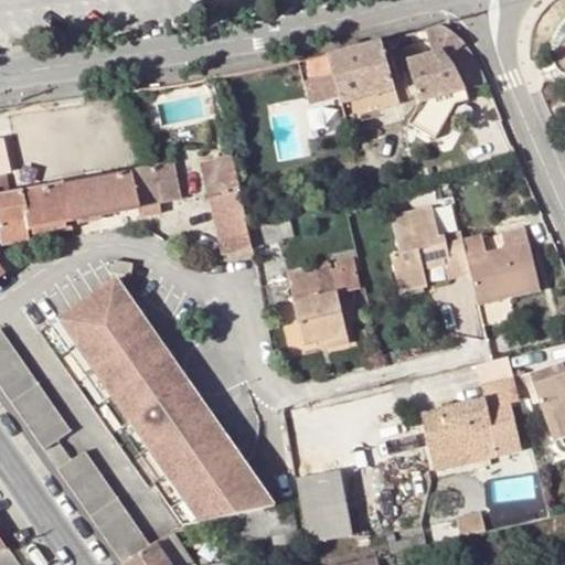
[(564,34),(564,18),(558,27),(553,33),(550,40),(548,46),(551,49),(553,50),(555,45),(558,42),(562,36),(564,34)]
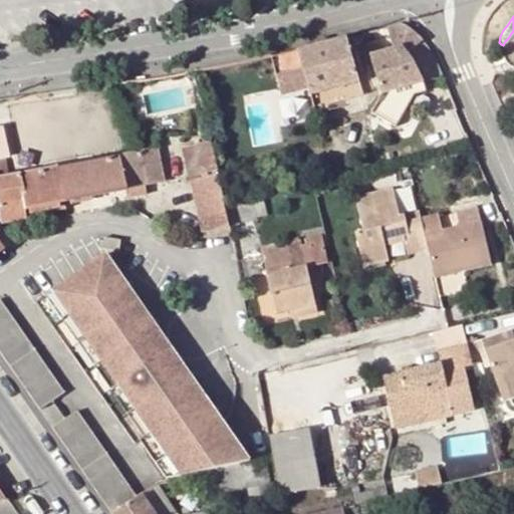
[(395,24),(384,27),(392,50),(368,56),(378,94),(368,113),(394,127),(411,96),(424,92),(421,82),(440,77),(434,62),(427,49),(419,37),(413,29),(407,25),(401,24),(395,24)]
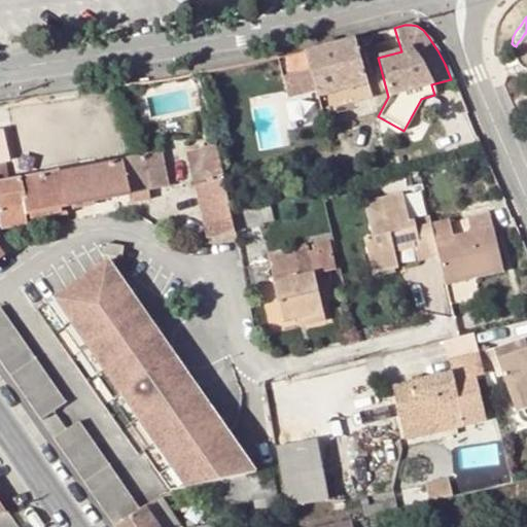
[(526,32),(524,34),(521,39),(518,42),(516,46),(514,53),(516,63),(518,69),(522,72),(526,73),(526,32)]
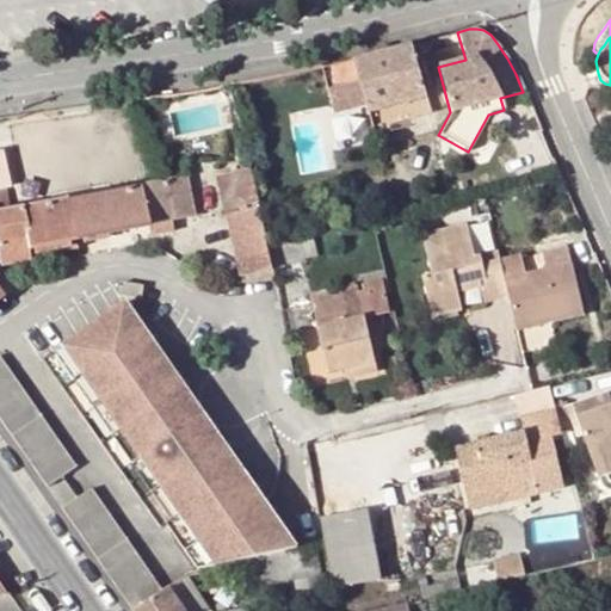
[(411,45),(321,68),(327,93),(360,84),(365,106),(368,112),(425,97),(411,45)]
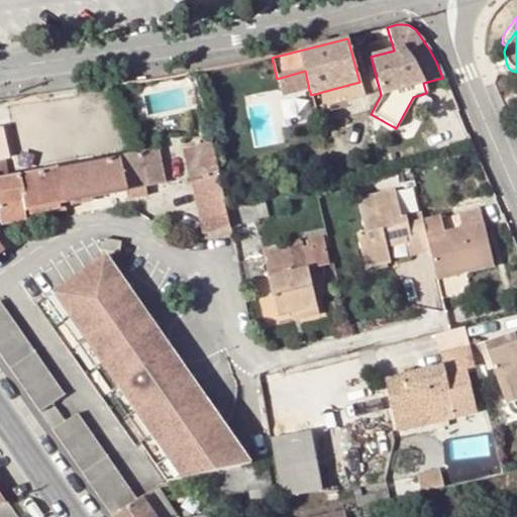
[(305,71),(277,79),(282,96),(309,90),(305,71)]
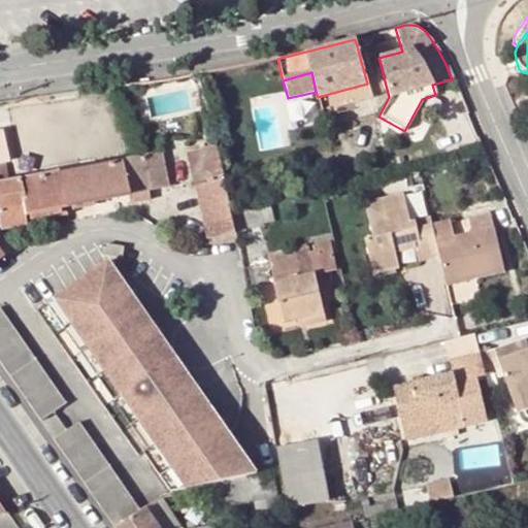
[(370,95),(367,84),(318,97),(321,108),(370,95)]
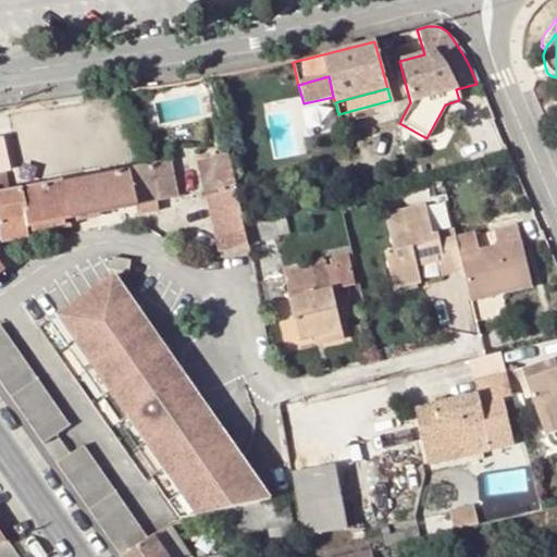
[(461,107),(459,100),(445,104),(426,138),(399,123),(392,137),(419,151),(440,146),(461,107)]
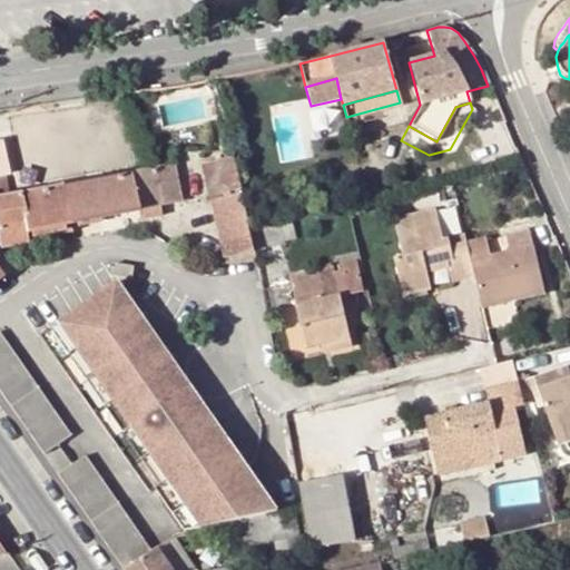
[(156,165),(173,163),(170,151),(151,155),(156,165)]
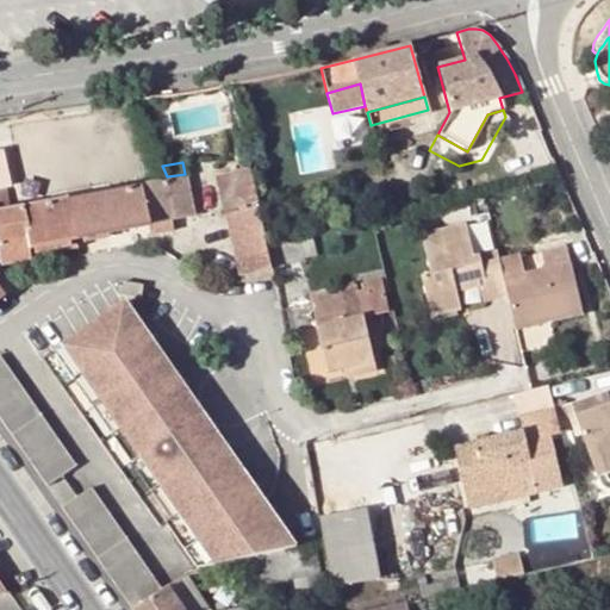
[(257,215),(247,169),(217,176),(241,275),(271,269),(263,241),(257,215)]
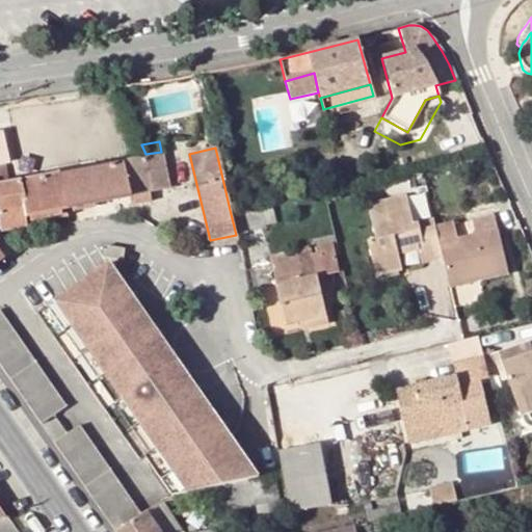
[(57,171),(63,207),(168,186),(161,152),(145,154),(57,171)]
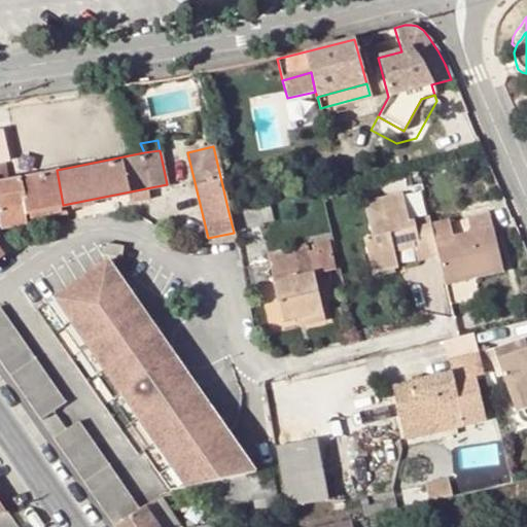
[(23,205),(24,212),(63,205),(57,170),(28,175),(13,178),(21,205),(23,205)]
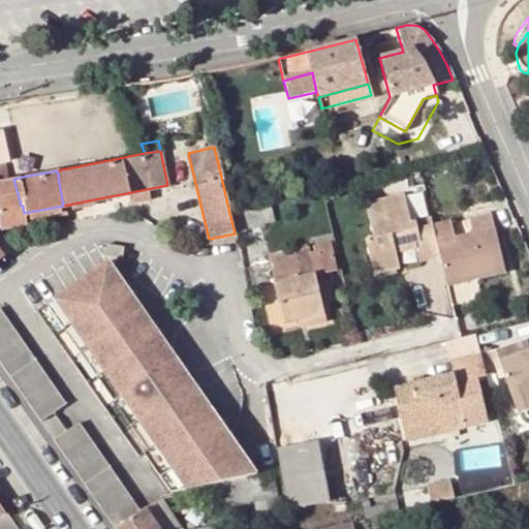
[(7,180),(0,181),(0,209),(21,206),(13,179),(7,180)]
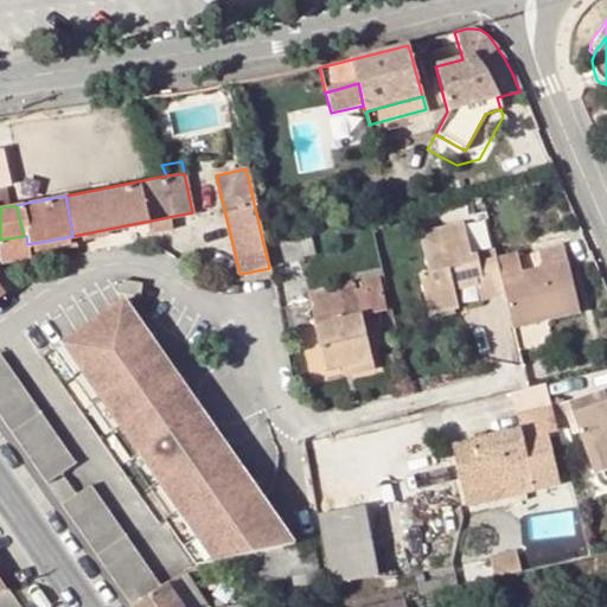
[(499,278),(493,249),(471,254),(462,222),(420,232),(429,274),(420,275),(428,312),(457,306),(453,288),(478,282),(480,299),(504,293),(499,278)]
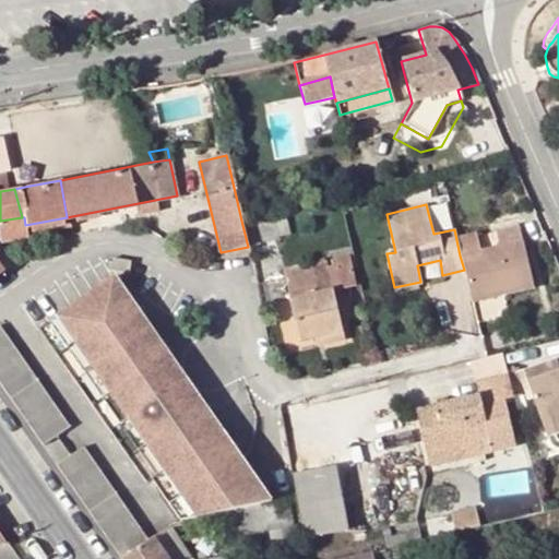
[(26,236),(25,225),(24,217),(22,217),(0,221),(0,236),(1,240),(25,236),(26,236)]
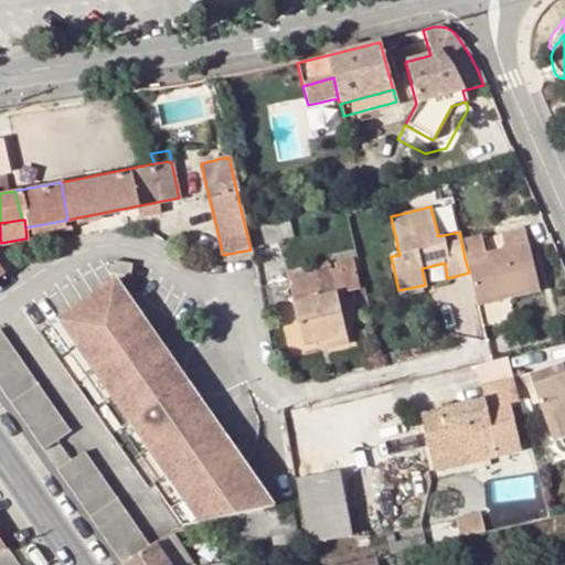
[(505,248),(465,258),(469,273),(476,305),(509,298),(539,290),(524,228),(502,233),(505,248)]
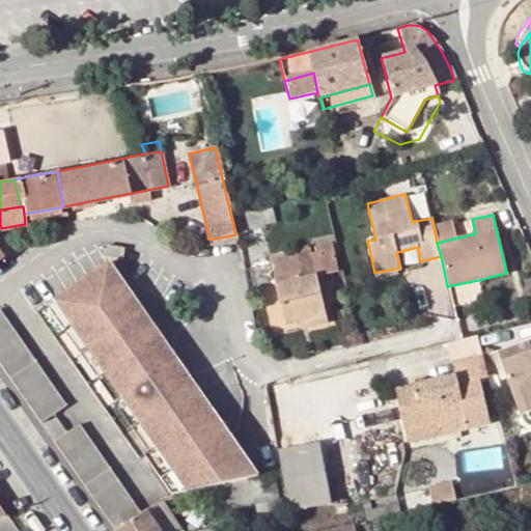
[(115,242),(95,249),(101,259),(120,252),(115,242)]
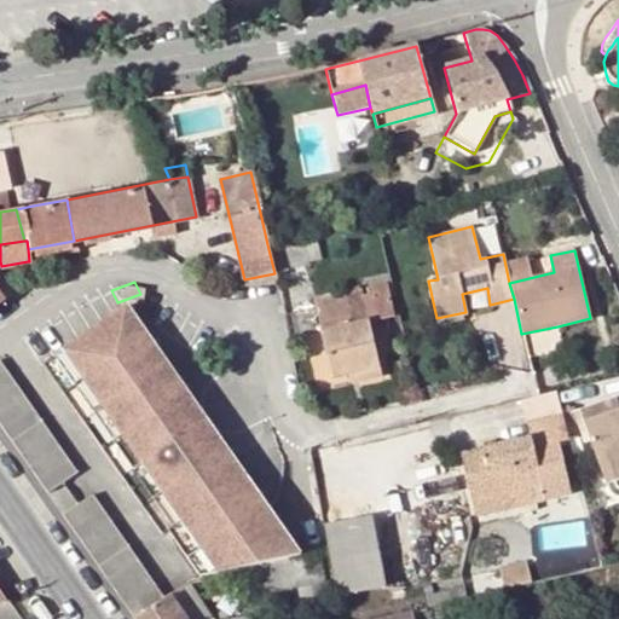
[(333,376),(348,372),(358,370),(360,381),(381,376),(362,291),(316,302),(333,376)]
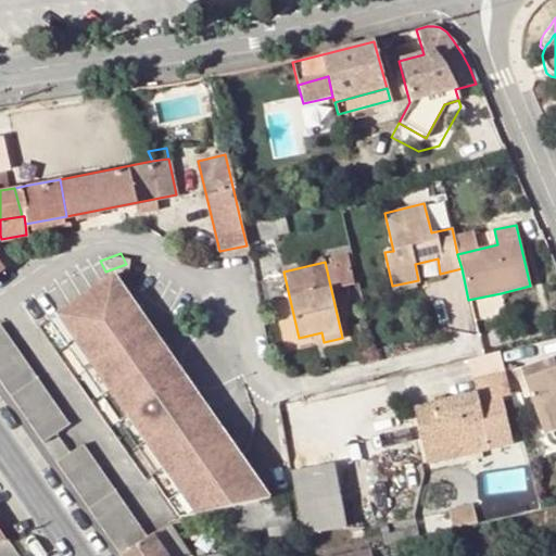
[(111,274),(57,311),(166,466),(156,472),(152,476),(182,519),(222,509),(162,425),(128,377),(141,367),(134,357),(158,341),(136,311),(113,326),(105,315),(128,300),(111,274)]
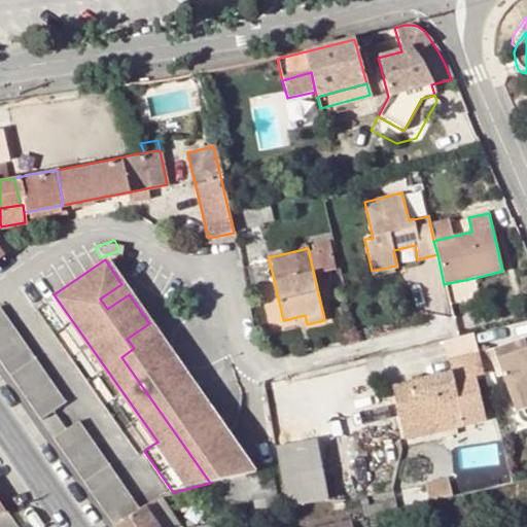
[(54,294),(45,301),(148,448),(157,442),(54,294)]
